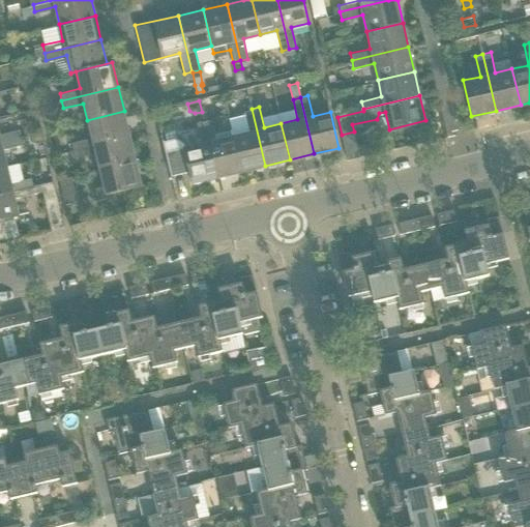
[(248,130),(232,135),(241,171),(265,166),(252,109),(244,111),(248,130)]
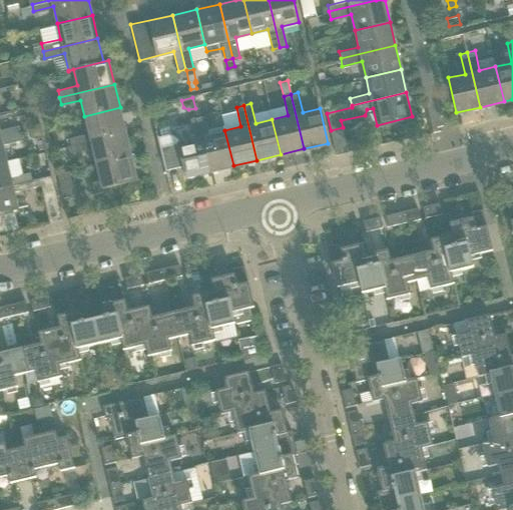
[(68,136),(70,144),(125,131),(120,107),(84,116),(88,132),(68,136)]
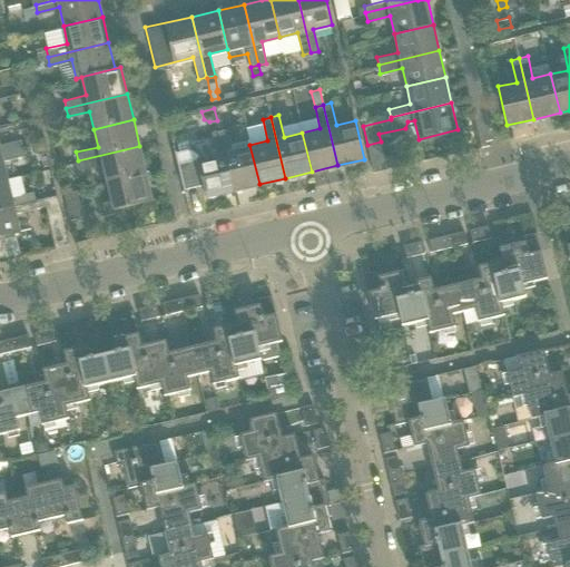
[(227,127),(218,129),(233,191),(259,184),(249,145),(248,138),(231,143),(227,127)]
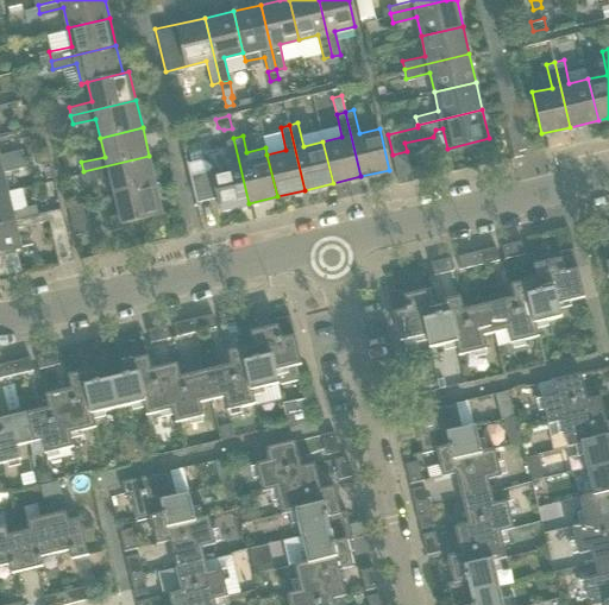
[(212,169),(211,162),(203,158),(188,162),(188,159),(186,159),(196,201),(198,201),(198,200),(218,195),(220,209),(249,203),(233,138),(225,140),(231,164),(212,169)]
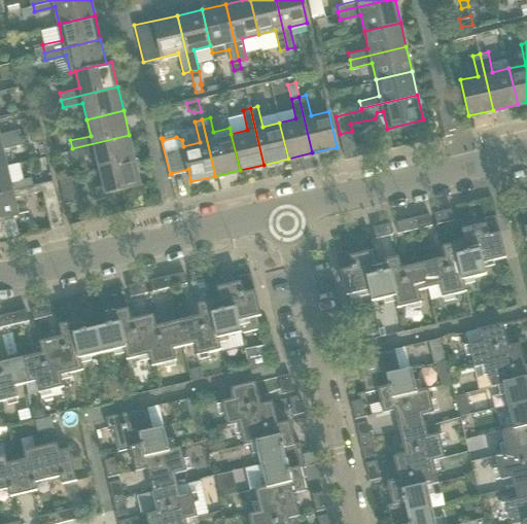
[(0,139),(21,135),(20,128),(0,132),(0,139)]
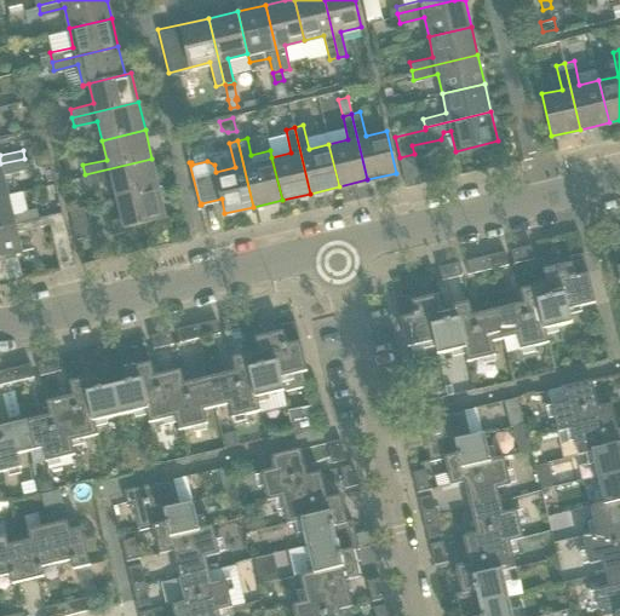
[(0,194),(9,193),(4,173),(27,167),(24,159),(0,163),(0,194)]
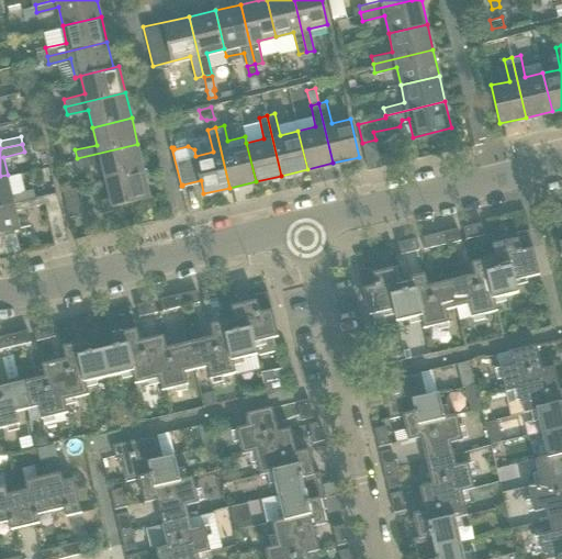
[(100,160),(104,179),(144,169),(137,144),(77,158),(79,166),(100,160)]
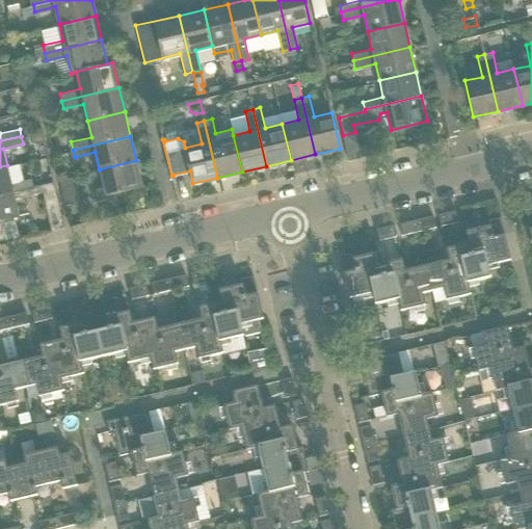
[(358,144),(346,148),(349,159),(361,157),(358,144)]
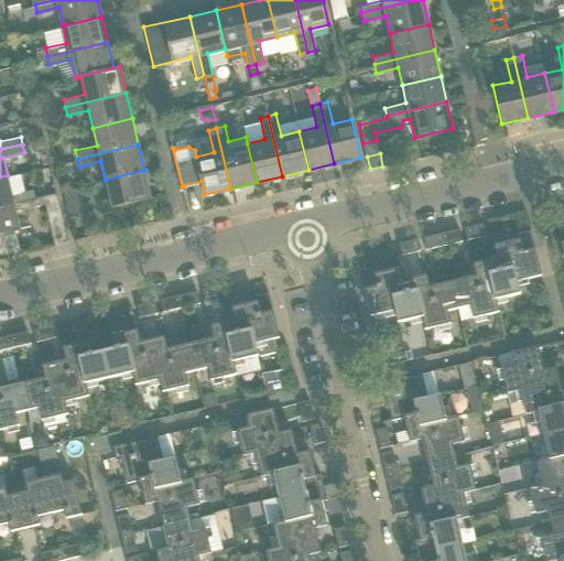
[(102,198),(100,198),(102,211),(114,208),(114,205),(150,196),(144,170),(105,180),(109,196),(102,198)]
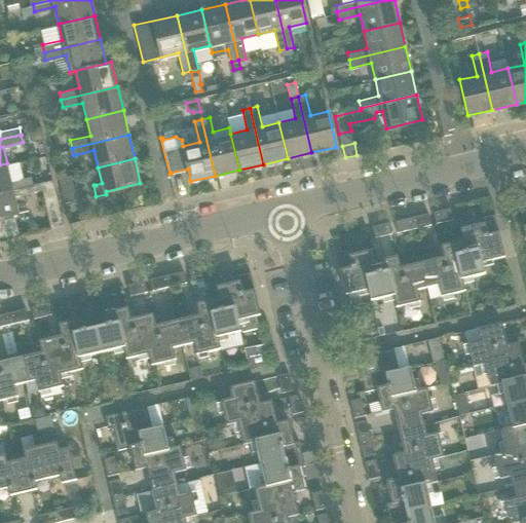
[(0,164),(0,190),(33,183),(32,182),(31,175),(10,180),(7,163),(0,164)]
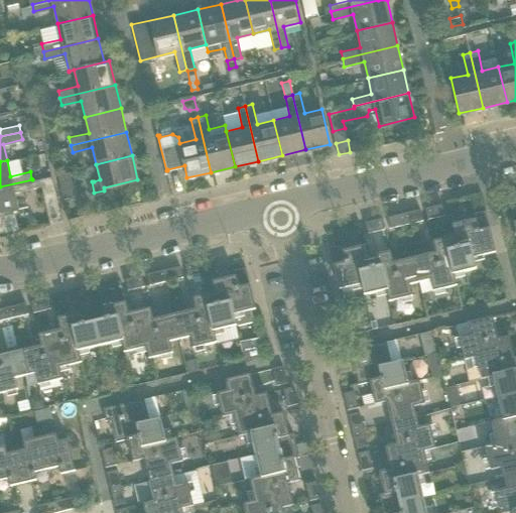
[(56,173),(62,198),(75,195),(69,170),(56,173)]
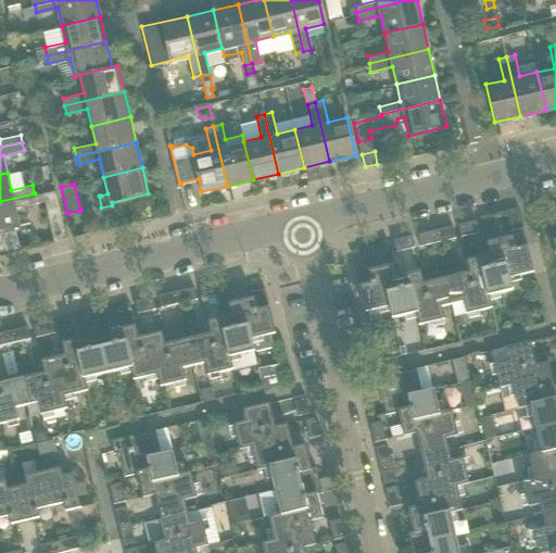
[(35,193),(0,201),(0,252),(20,248),(15,226),(20,225),(15,205),(45,199),(49,217),(61,214),(55,188),(34,192),(35,193)]
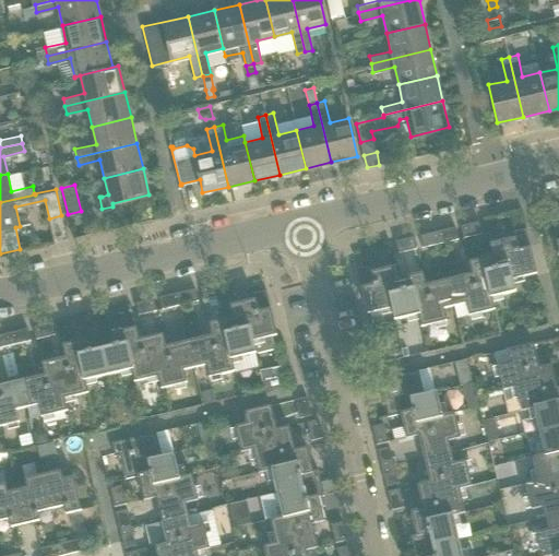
[(479,219),(461,223),(463,235),(482,231),(479,219)]
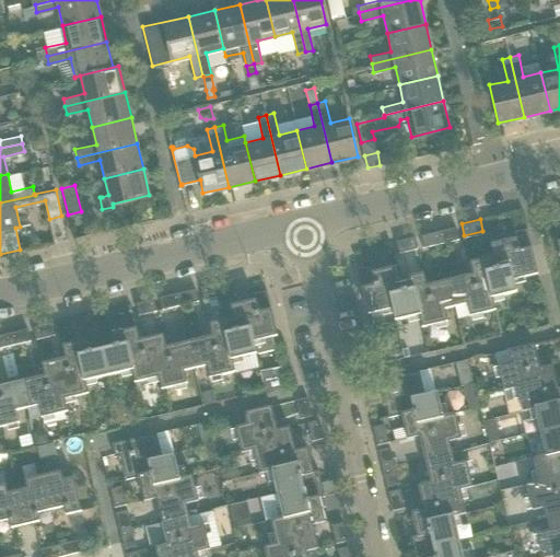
[(456,224),(438,229),(441,241),(458,236),(456,224)]
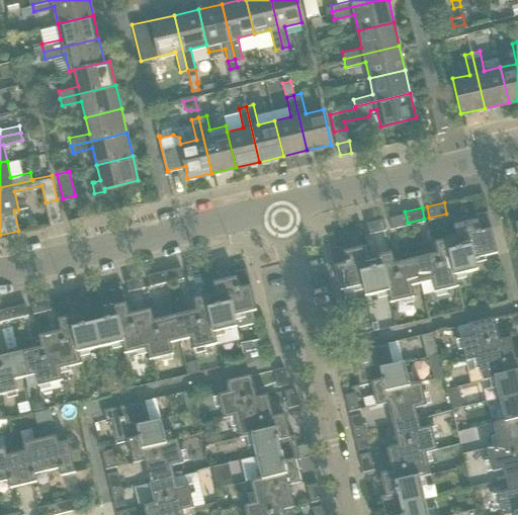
[(454,224),(456,235),(459,247),(471,244),(475,256),(497,251),(487,209),(476,212),(477,219),(454,224)]
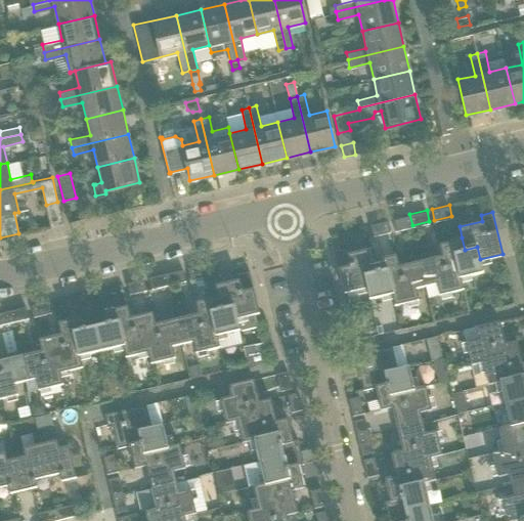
[(412,225),(409,214),(393,218),(395,229),(412,225)]
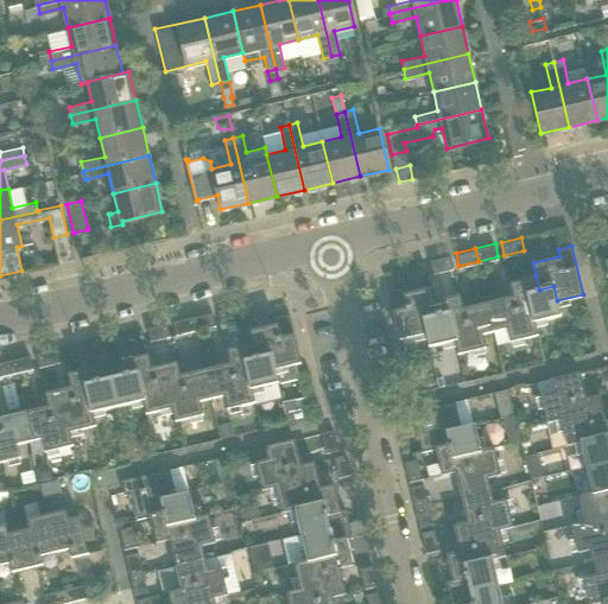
[(450,254),(430,259),(434,272),(454,267),(450,254)]
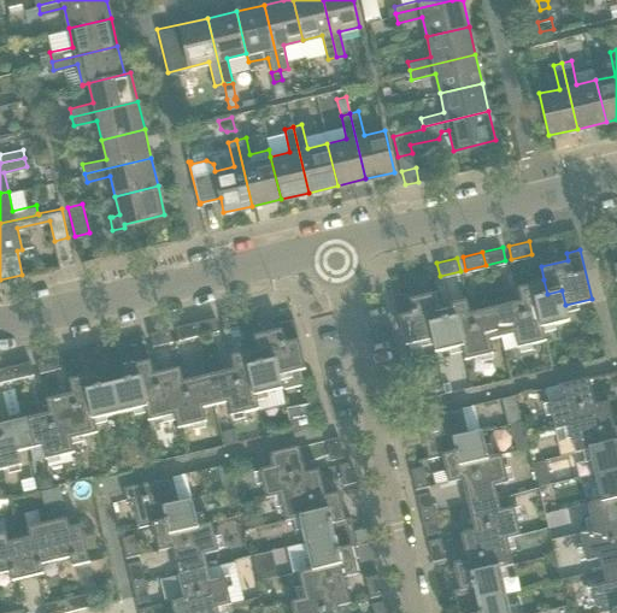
[(517,286),(521,300),(524,313),(539,311),(542,324),(569,318),(565,305),(562,290),(547,294),(544,280),(517,286)]
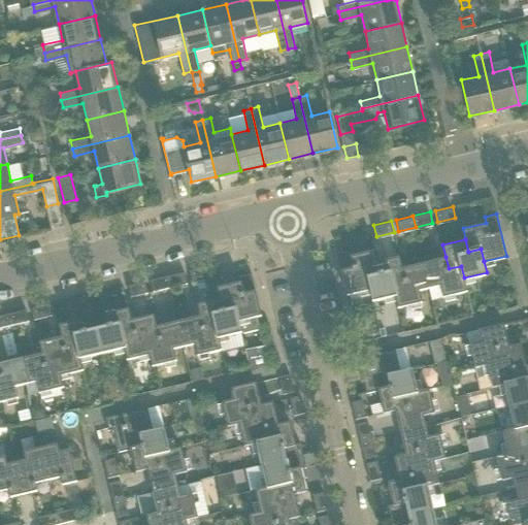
[(347,294),(369,288),(370,288),(367,275),(380,272),(376,261),(373,249),(352,255),(350,249),(336,252),(347,294)]
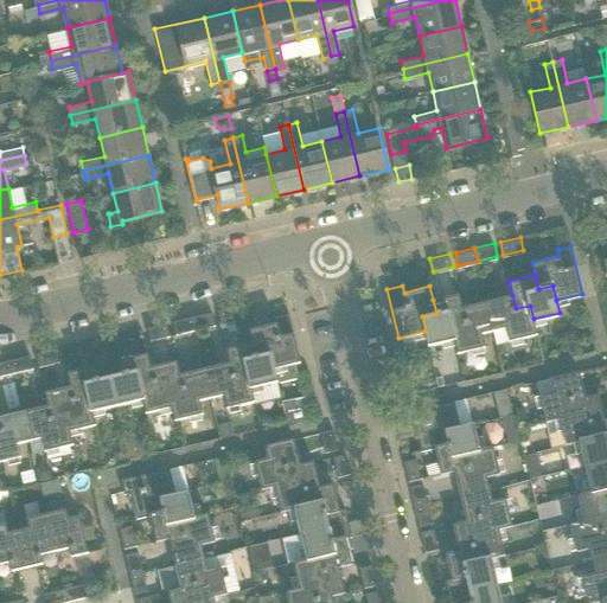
[(425,331),(428,345),(454,338),(451,324),(465,321),(461,307),(459,294),(433,300),(436,313),(422,316),(426,331),(425,331)]
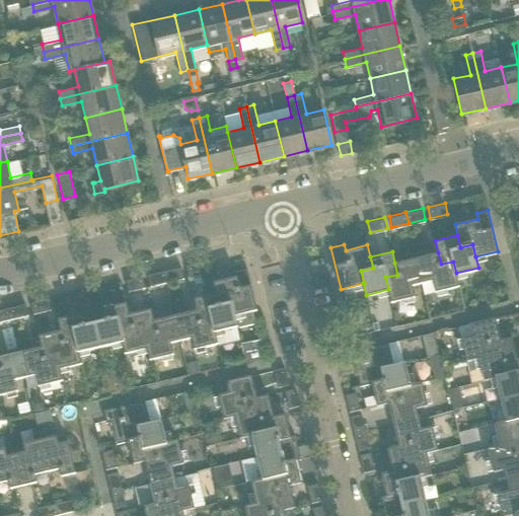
[(438,252),(417,258),(422,281),(433,279),(436,290),(459,285),(456,273),(453,262),(441,264),(438,252)]
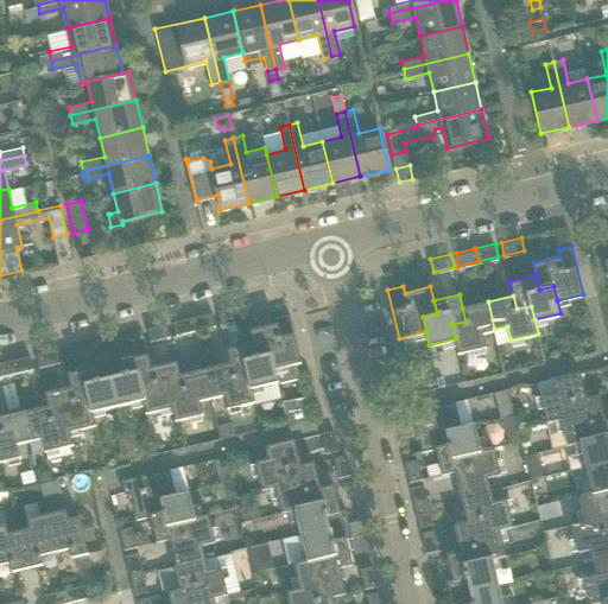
[(451,324),(455,338),(458,353),(486,345),(482,332),(494,329),(488,302),(462,307),(466,322),(451,324)]
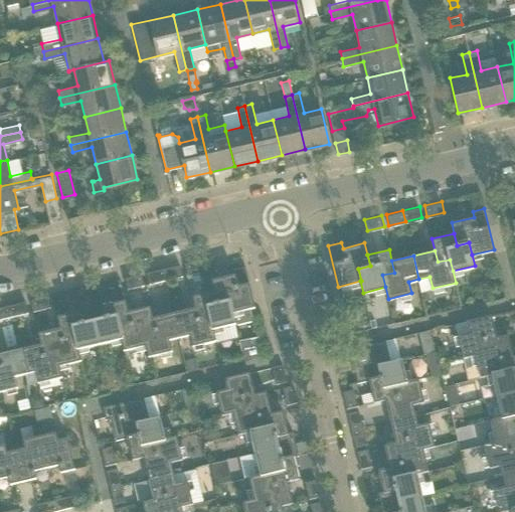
[(202,259),(185,263),(187,274),(204,270),(202,259)]
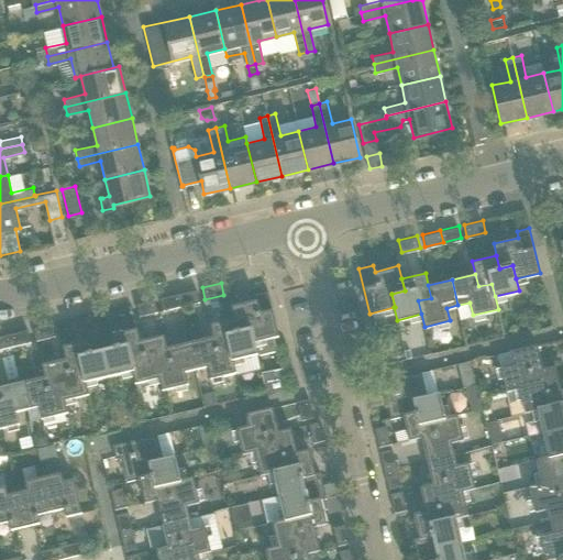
[(197,289),(178,293),(181,305),(199,302),(197,289)]
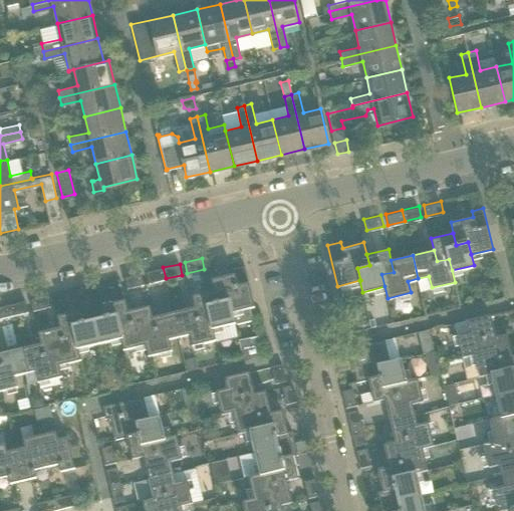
[(232,311),(253,306),(254,305),(244,265),(232,268),(233,273),(211,278),(214,290),(217,301),(229,299),(232,311)]
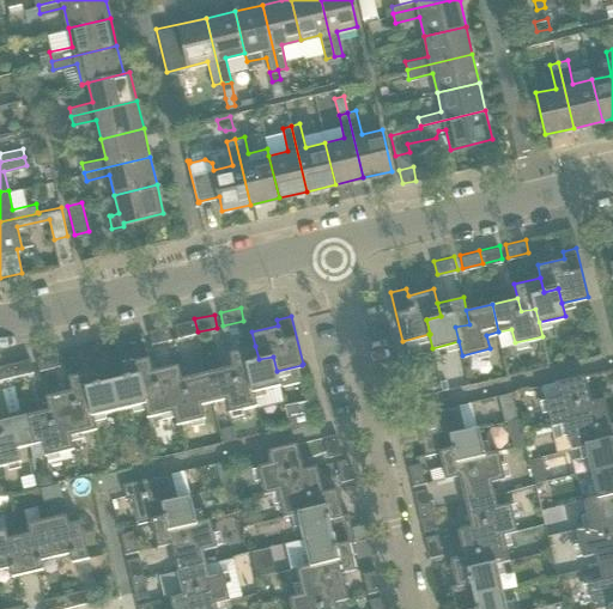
[(198,332),(194,318),(175,323),(177,336),(198,332)]
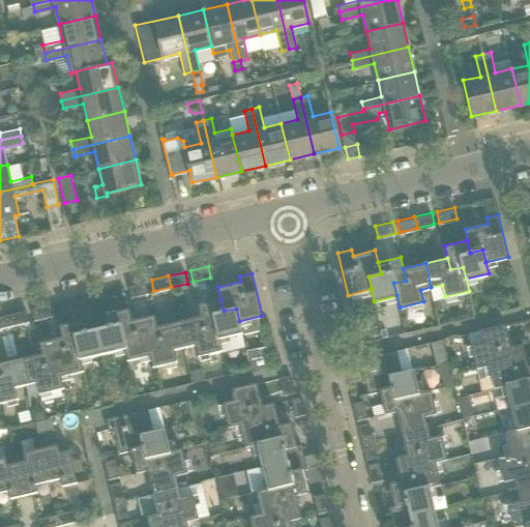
[(146,282),(128,286),(131,296),(148,293),(146,282)]
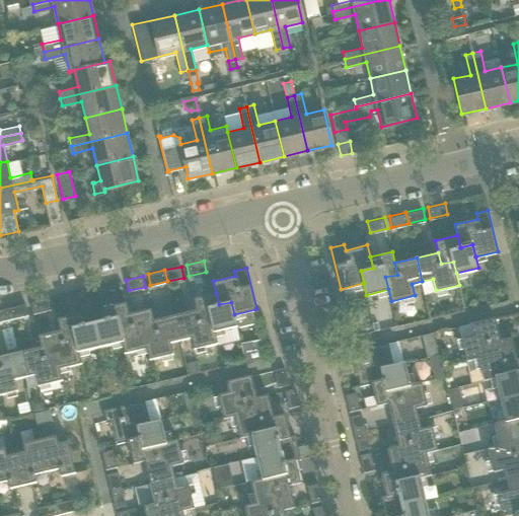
[(194,298),(197,309),(200,321),(212,318),(215,330),(237,325),(234,314),(231,302),(219,304),(216,293),(194,298)]
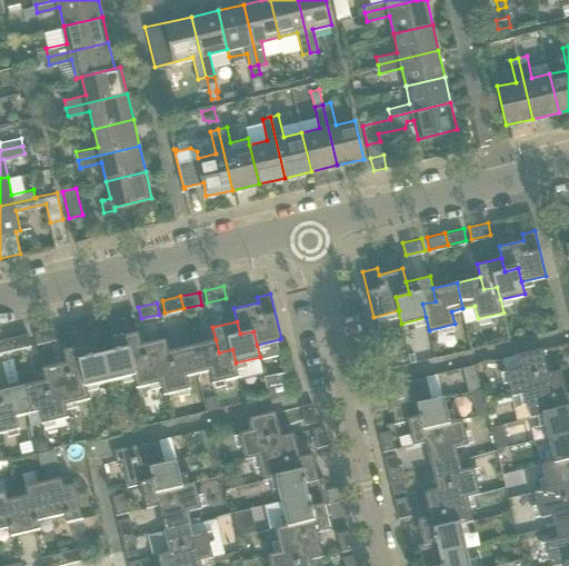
[(52,327),(33,331),(37,344),(56,339),(52,327)]
